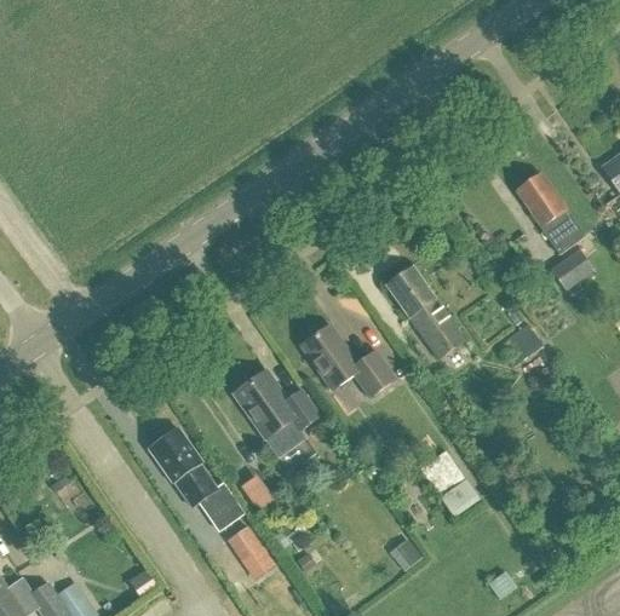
[(619,191),(619,154),(602,166),(619,191)]
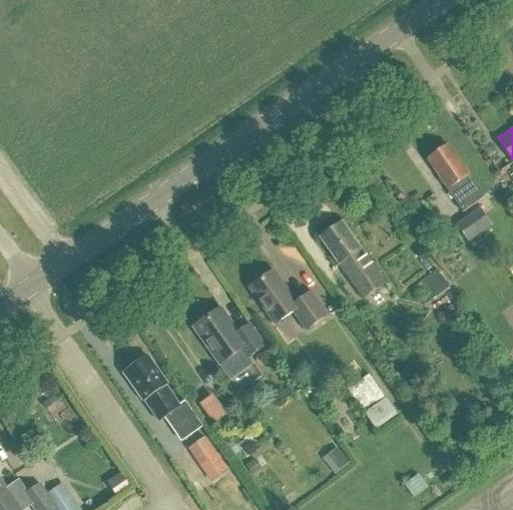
[(446,183),(448,186),(447,187),(463,209),(484,194),(469,172),(469,173),(448,143),(428,158),(439,174),(439,177),(442,182),(446,183)]
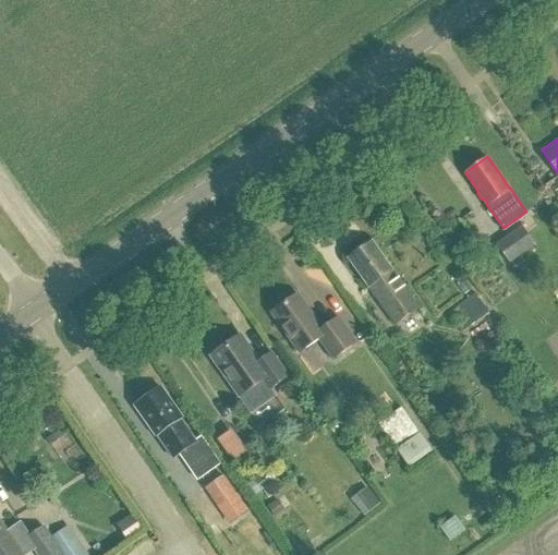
[(521,224),(495,242),(509,261),(535,243),(521,224)]
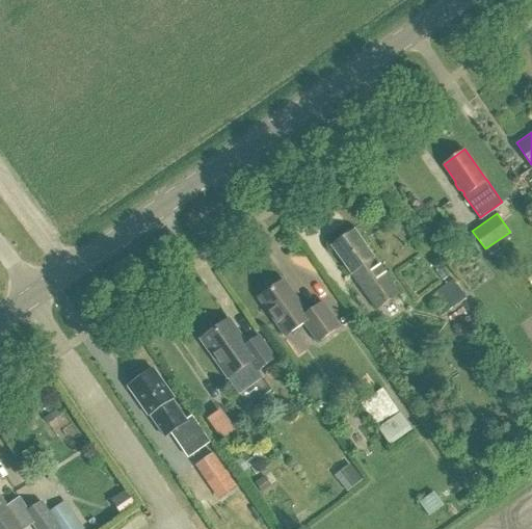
[(352,271),(354,270),(358,276),(356,279),(376,306),(398,291),(353,230),(344,236),(341,236),(337,239),(336,242),(333,244),(352,271)]
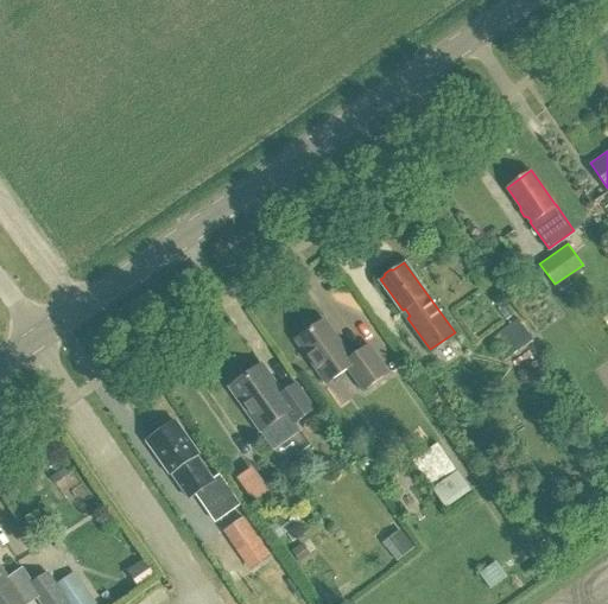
[(347,367),(362,388),(387,370),(368,343),(350,356),(324,318),(295,338),(325,382),(347,367)]
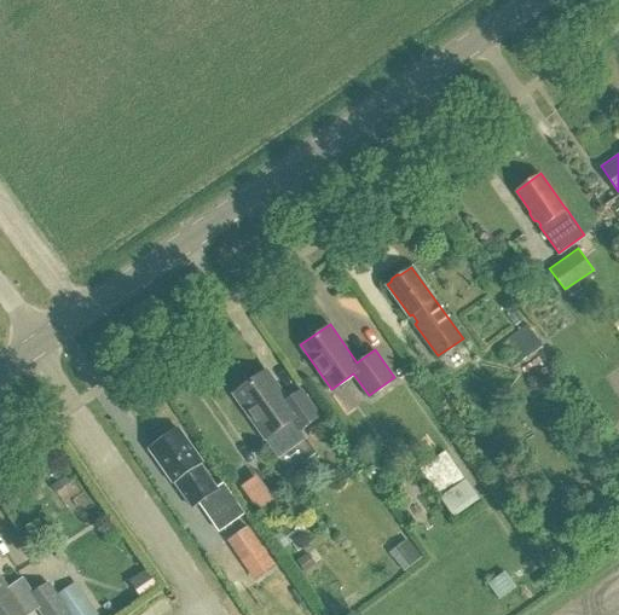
[(502,346),(515,363),(542,343),(528,326),(502,346)]
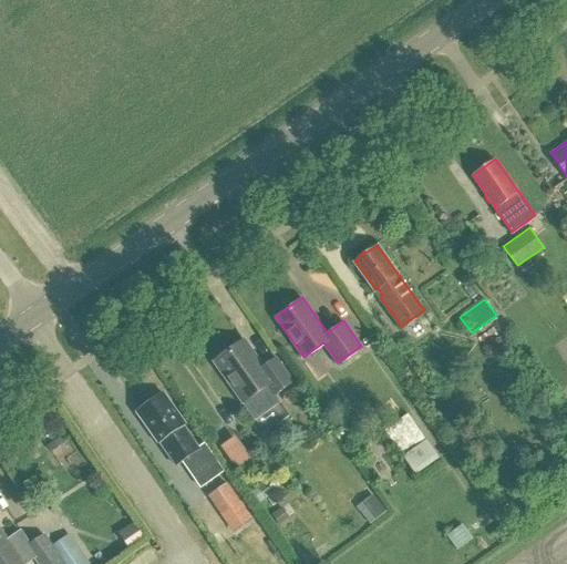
[(244,338),(213,360),(243,401),(254,418),(278,400),(274,393),(294,380),(276,356),(264,365),(244,338)]
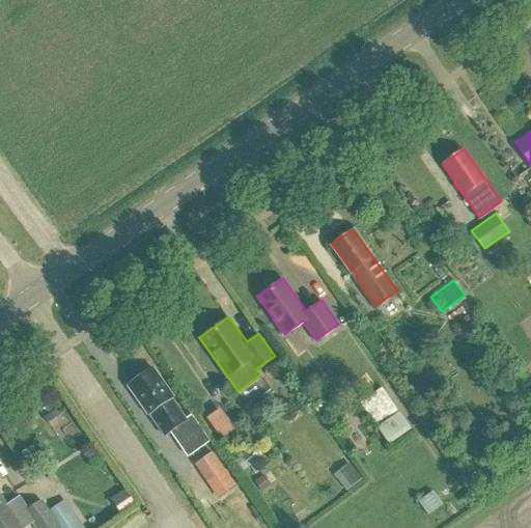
[(150,413),(165,433),(167,432),(169,429),(186,418),(185,417),(171,397),(173,396),(152,366),(128,384),(148,414),(150,413)]
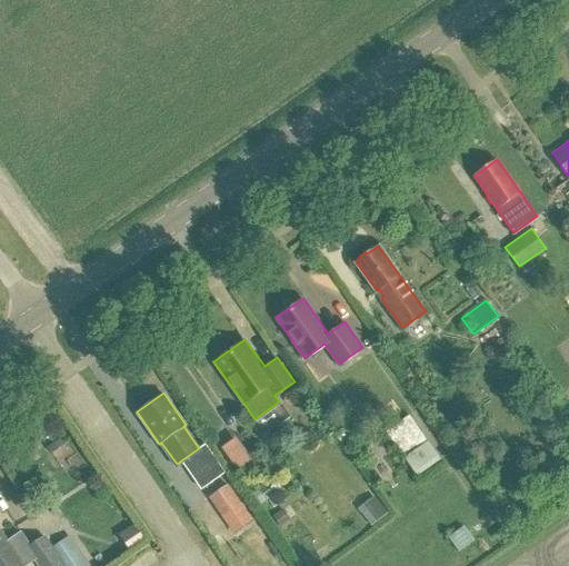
[(389,429),(407,455),(408,455),(421,474),(445,457),(432,438),(431,439),(412,413),(389,429)]
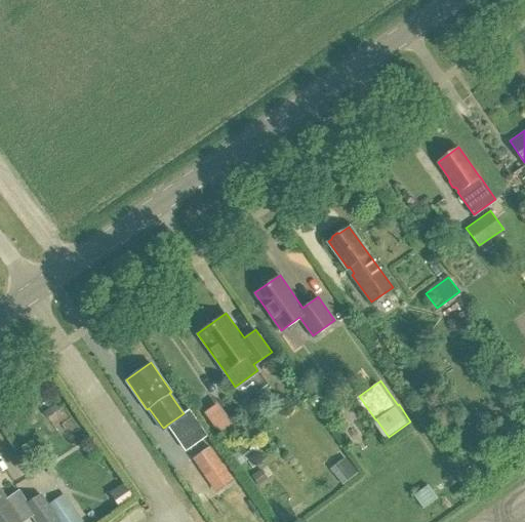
[(223,429),(237,420),(226,400),(211,407),(223,429)]
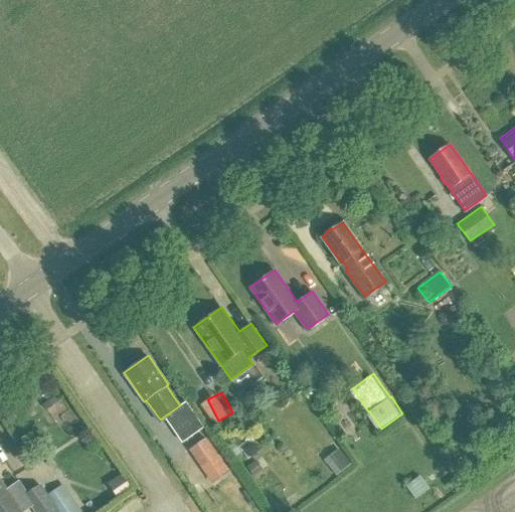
[(180,405),(164,416),(181,440),(202,424),(184,399),(179,404),(180,405)]
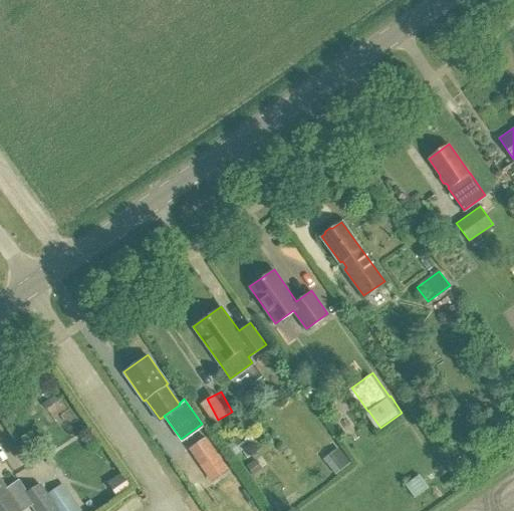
[(206,435),(188,447),(205,471),(222,459),(206,435)]
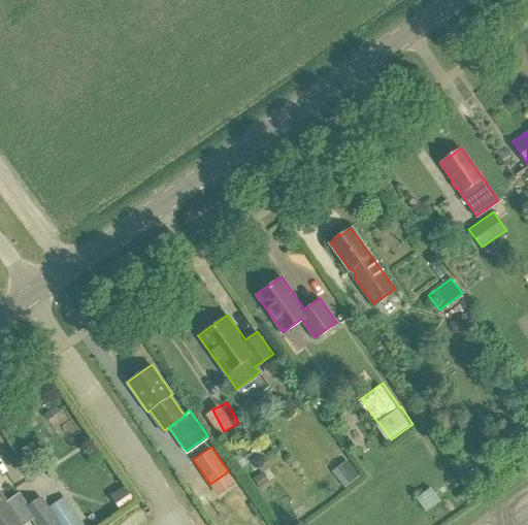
[(349,461),(334,473),(343,485),(358,473),(349,461)]
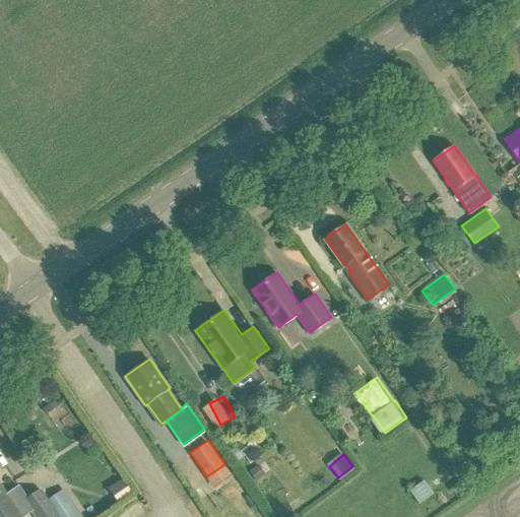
[(260,464),(251,470),(257,478),(265,472),(260,464)]
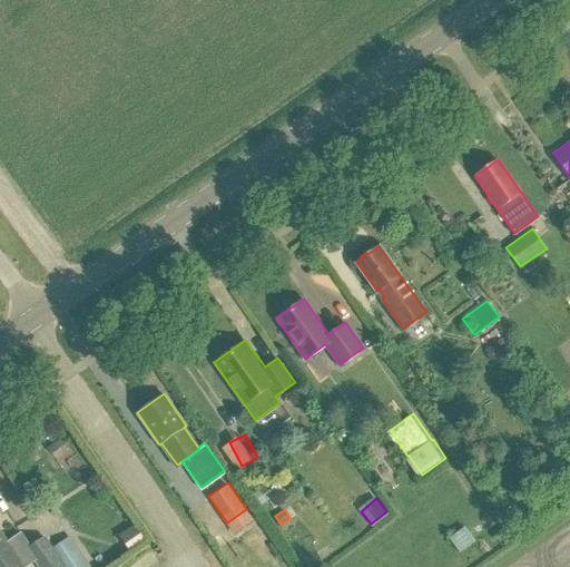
[(135,522),(118,534),(129,549),(145,538),(135,522)]
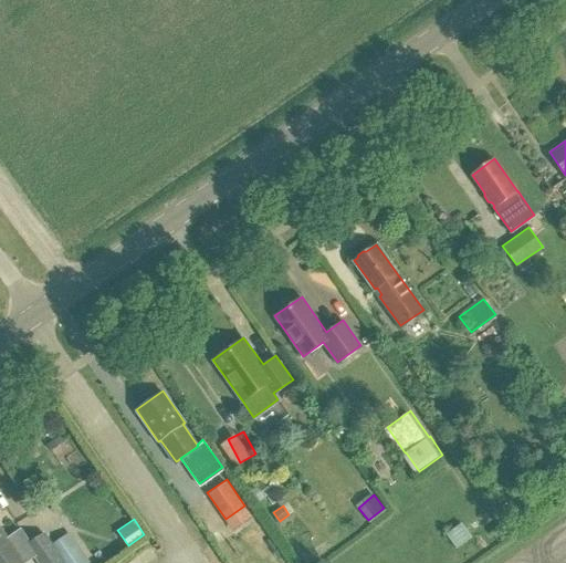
[(0,528),(0,562),(22,562),(23,562),(34,555),(27,544),(30,542),(21,529),(7,538),(0,528)]
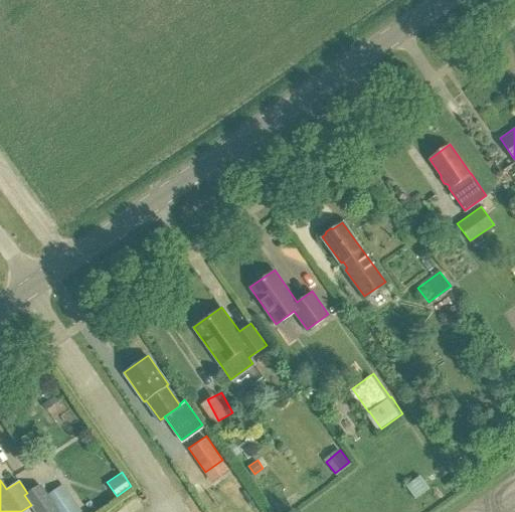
[(39,484),(24,495),(36,511),(77,511),(81,509),(63,482),(46,494),(39,484)]
